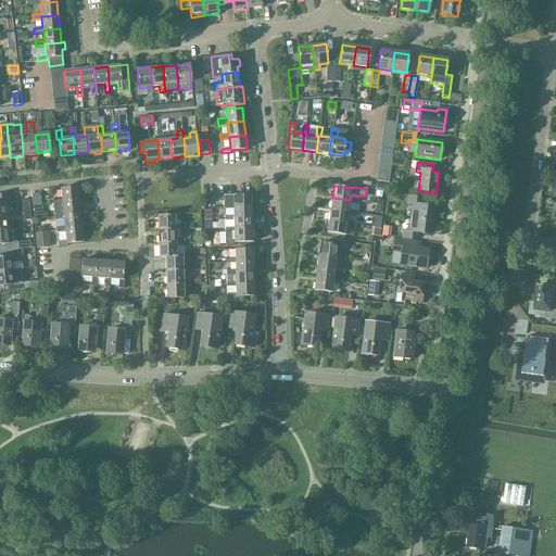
[(53,205),(62,205),(62,203),(79,201),(77,188),(61,189),(62,200),(53,201),(53,205)]
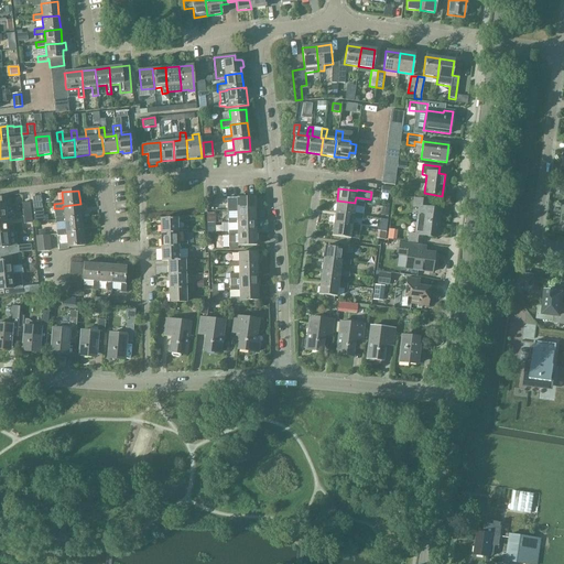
[(32,197),(33,209),(42,208),(40,196),(32,197)]
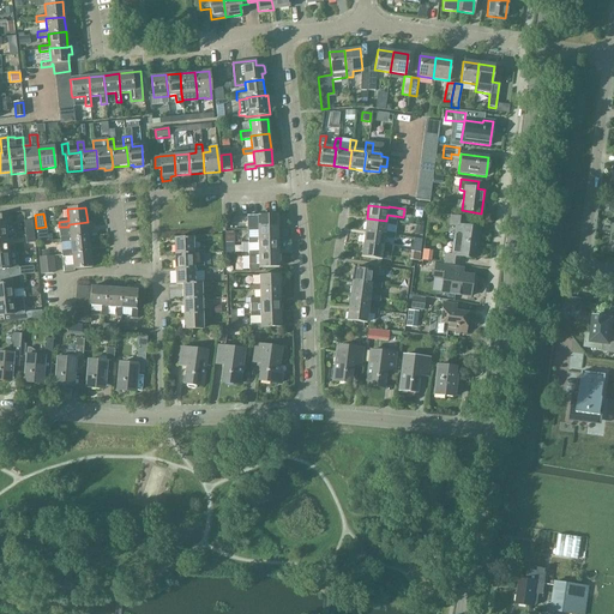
[(0,239),(7,238),(5,223),(10,222),(8,215),(0,215),(0,239)]
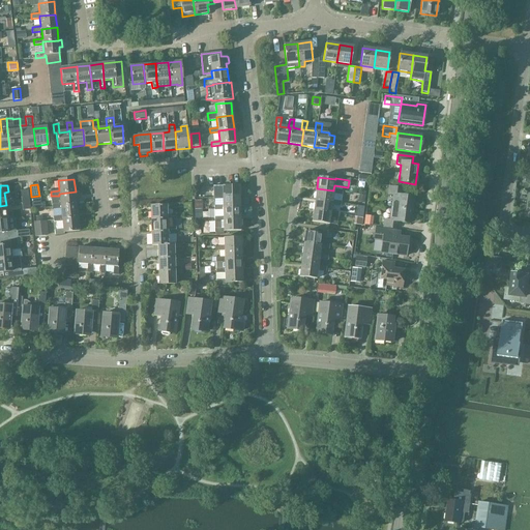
[(214,199),(223,199),(223,198),(239,197),(239,185),(222,186),(223,195),(213,195),(214,199)]
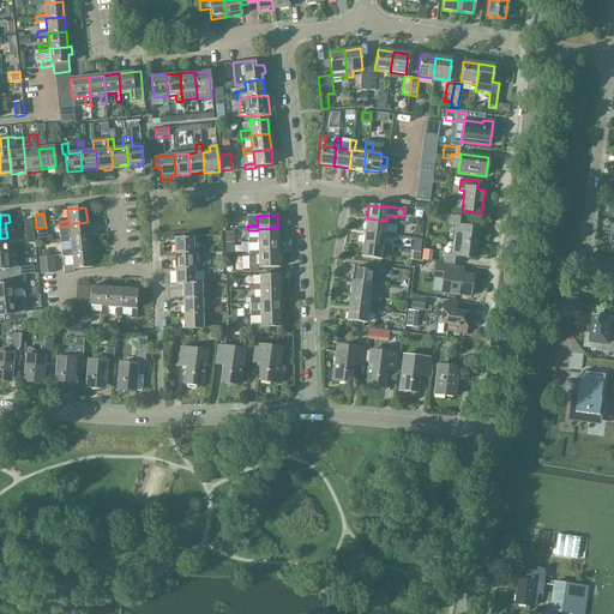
[(455,226),(453,240),(477,244),(479,228),(463,227),(464,217),(450,216),(449,226),(455,226)]
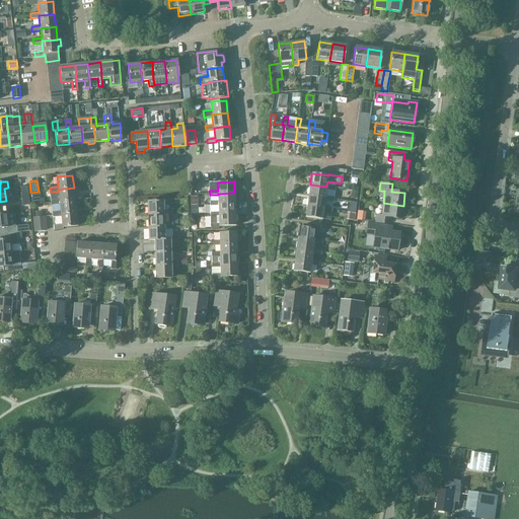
[(335,187),(326,186),(326,187),(310,184),(308,196),(324,198),(325,197),(325,190),(335,192),(335,187)]
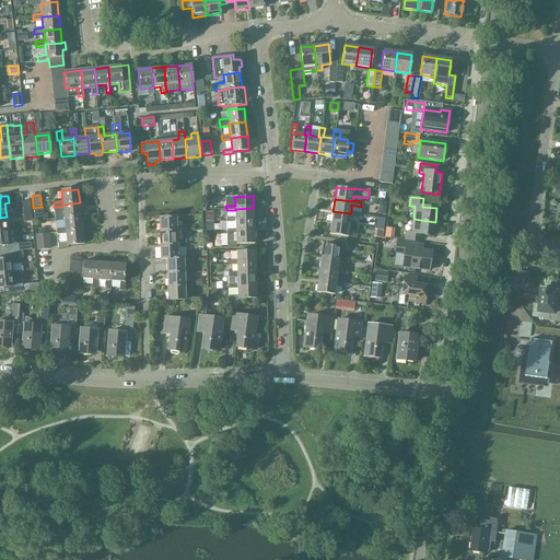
[(22,201),(23,216),(31,214),(30,201),(22,201)]
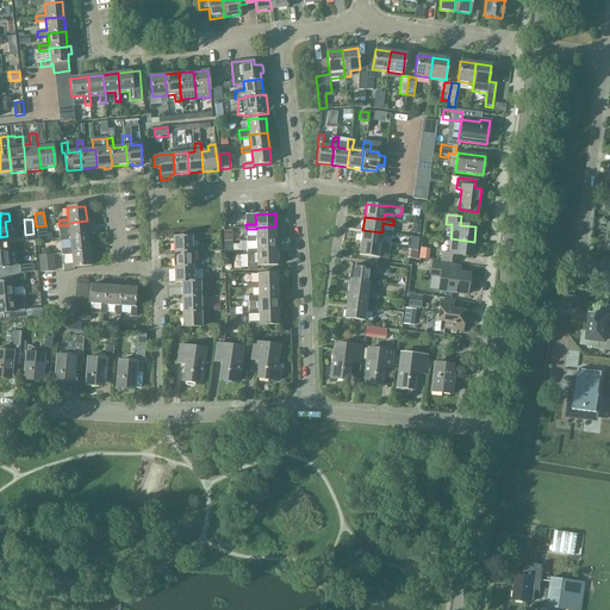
[(88,236),(87,221),(68,223),(68,225),(69,234),(60,235),(60,241),(69,240),(69,237),(88,236)]
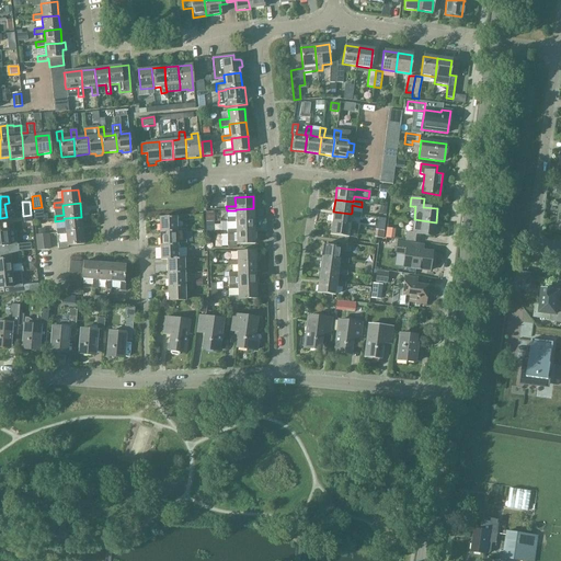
[(253,220),(253,208),(236,209),(236,210),(227,210),(227,222),(236,222),(236,221),(253,220)]
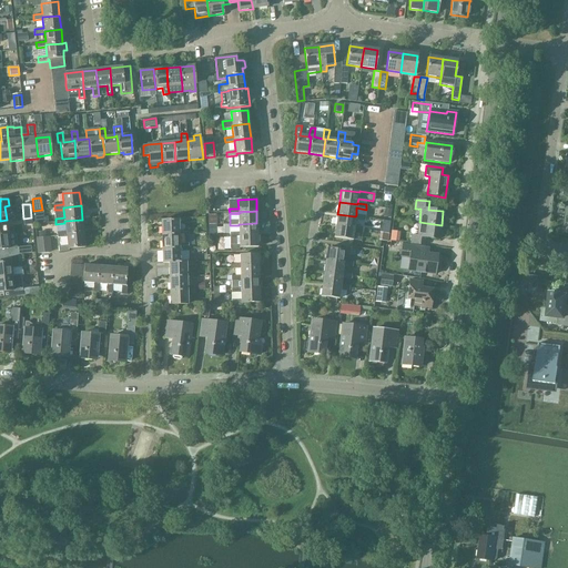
[(216,224),(216,214),(208,215),(208,224),(216,224)]
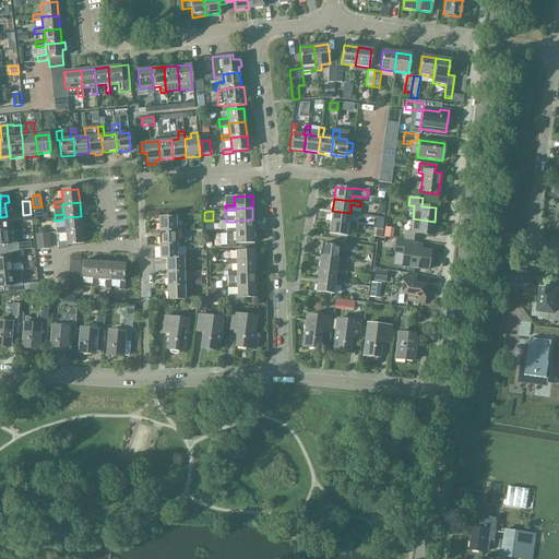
[(359,213),(351,212),(349,213),(332,211),(330,222),(348,225),(348,223),(349,216),(358,217),(359,213)]
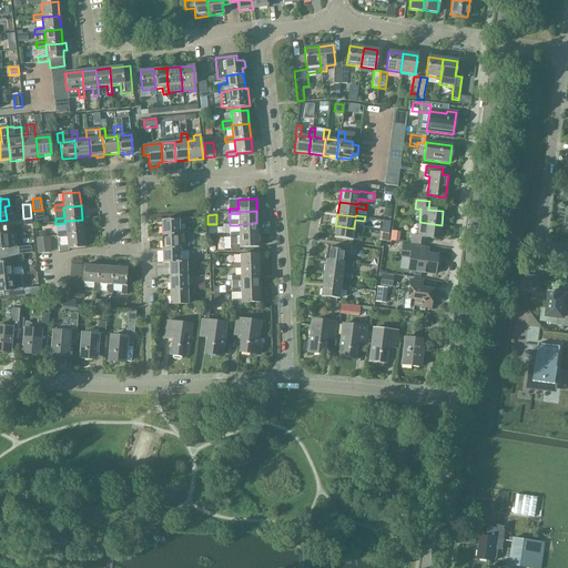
[(161,221),(161,234),(179,233),(179,232),(178,223),(188,223),(188,217),(178,219),(178,220),(161,221)]
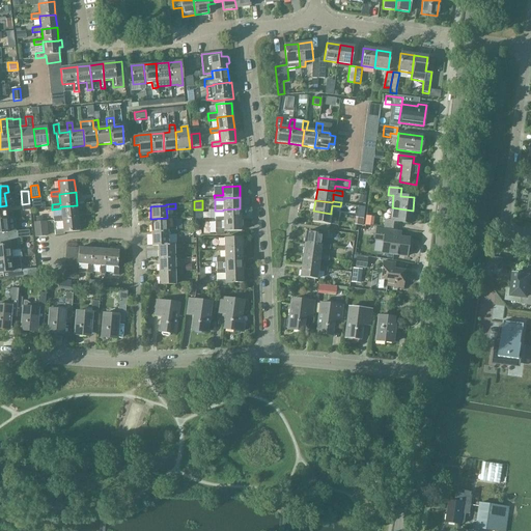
[(78,218),(77,205),(60,206),(60,208),(61,217),(53,218),(54,223),(62,222),(62,220),(78,218)]
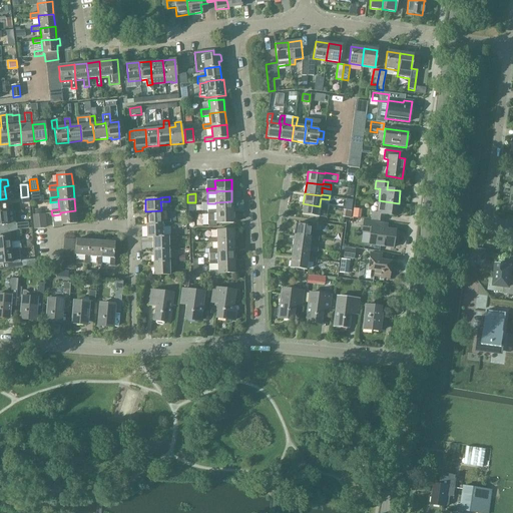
[(397,216),(399,203),(379,200),(377,213),(372,212),(371,220),(383,221),(384,214),(397,216)]
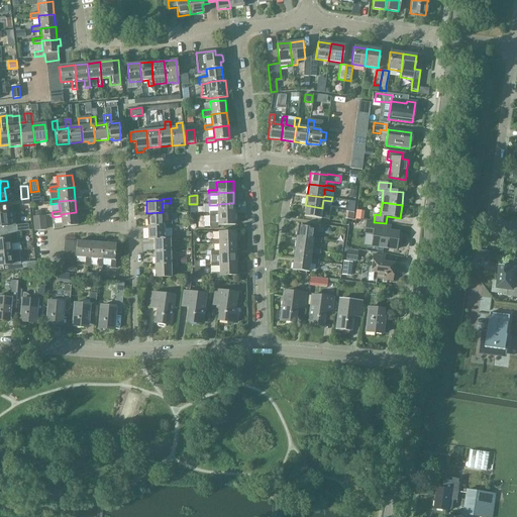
[(217,216),(217,214),(234,214),(234,210),(236,210),(236,203),(233,203),(217,204),(217,205),(209,205),(209,216),(217,216)]
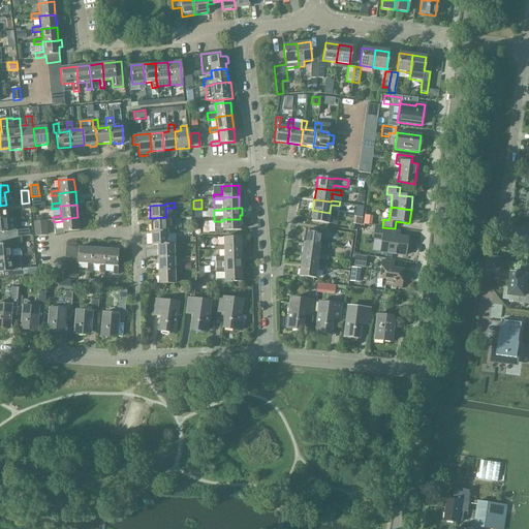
[(201,218),(201,210),(193,210),(194,219),(201,218)]
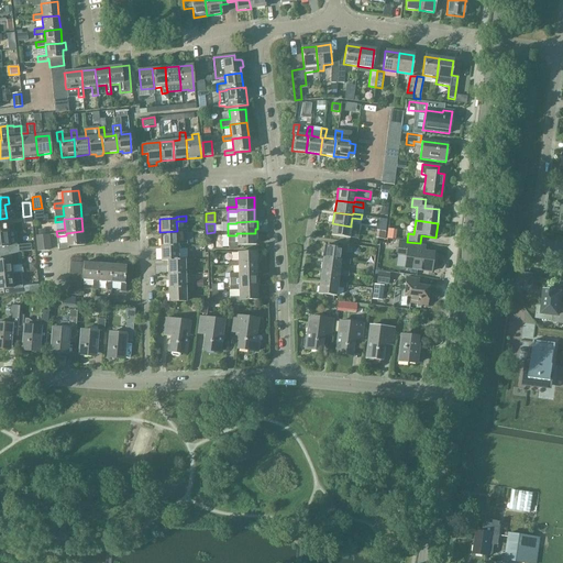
[(360,227),(351,224),(351,227),(332,223),(331,235),(349,238),(350,230),(360,231),(360,227)]
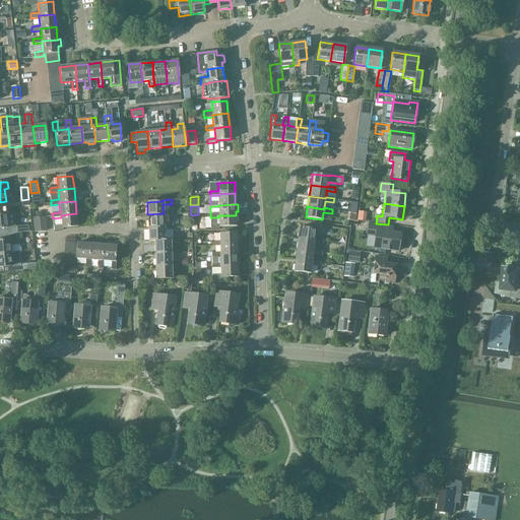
[(351,207),(350,214),(358,215),(359,208),(351,207)]
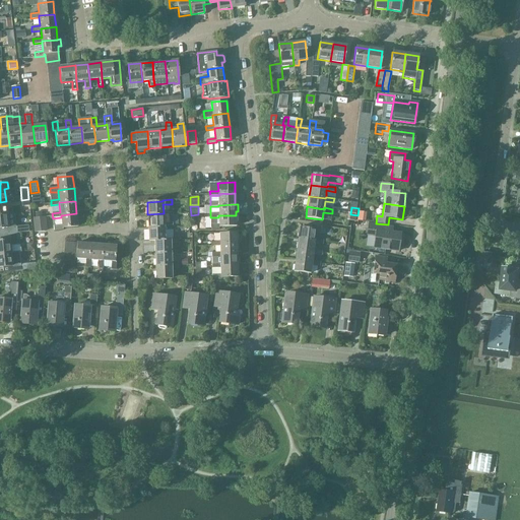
[(164,212),(164,213),(147,214),(148,228),(165,228),(164,225),(172,224),(172,217),(172,212),(164,212)]
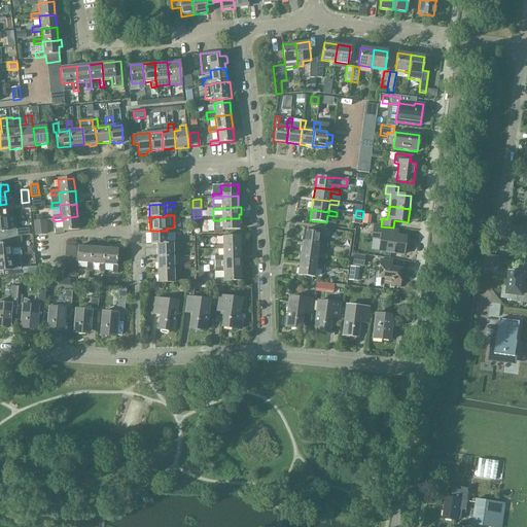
[(78,230),(77,216),(62,218),(62,220),(63,229),(54,230),(55,234),(64,233),(64,231),(78,230)]
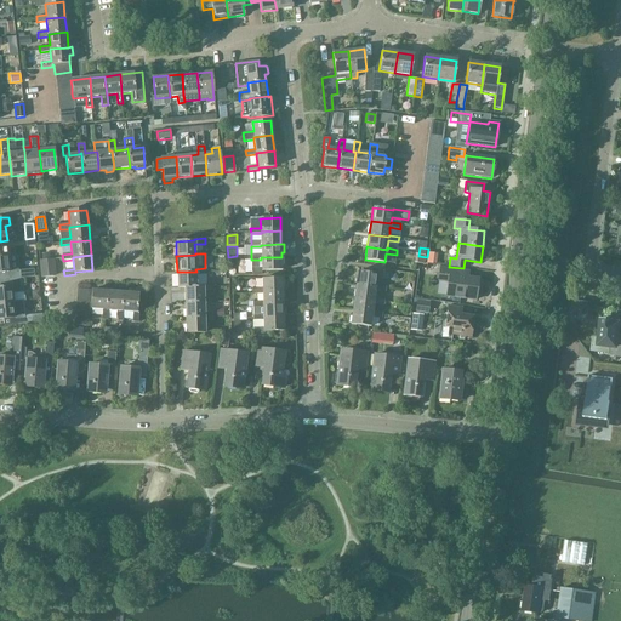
[(11,272),(9,256),(0,256),(0,272),(3,273),(4,280),(23,278),(35,277),(34,269),(11,272)]
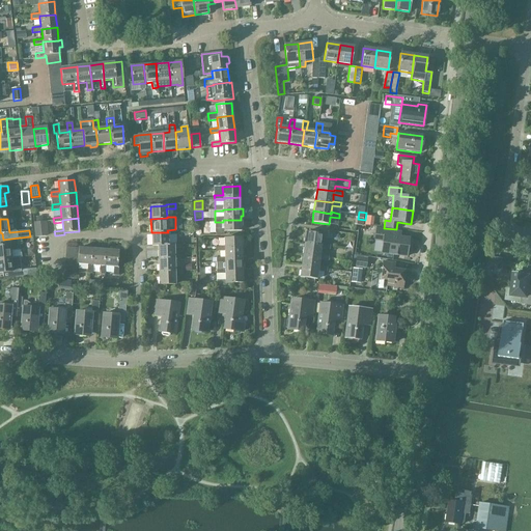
[(241,231),(241,220),(223,220),(223,222),(215,222),(215,228),(215,233),(224,233),(224,231),(241,231)]
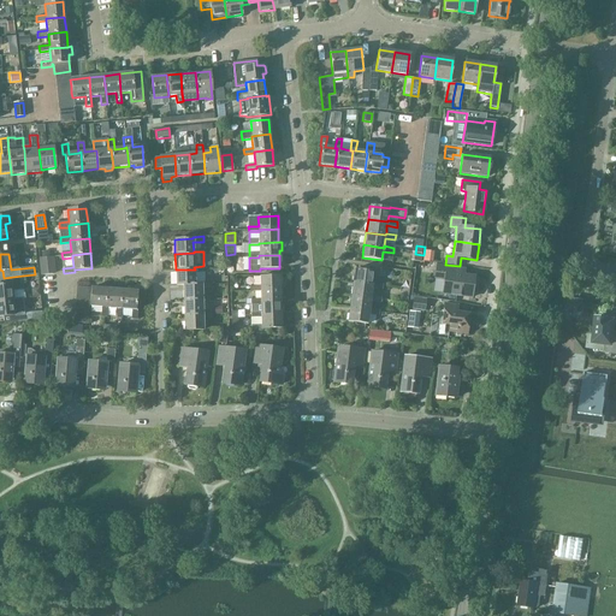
[(39,259),(40,271),(48,270),(48,266),(54,266),(53,256),(39,259)]
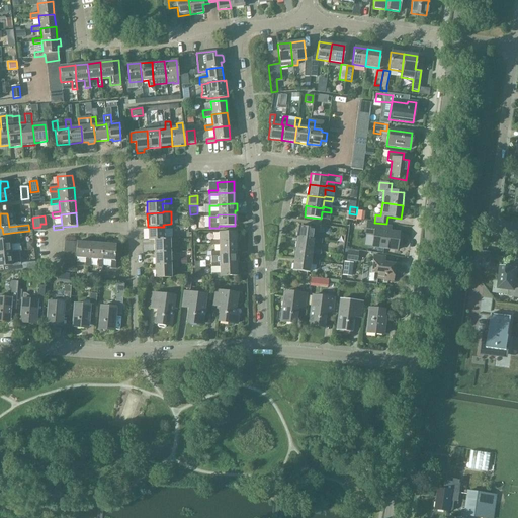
[(171,224),(163,225),(164,227),(148,227),(148,240),(154,240),(164,240),(164,239),(164,230),(172,229),(171,224)]
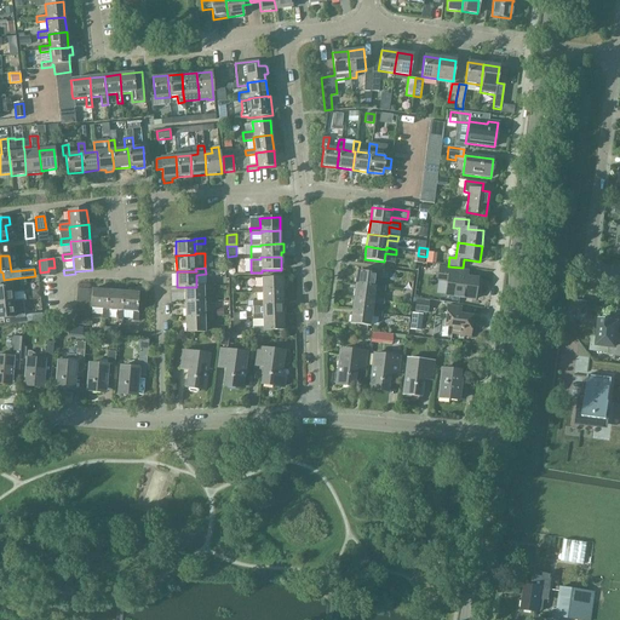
[(466,271),(438,268),(437,274),(435,274),(434,281),(446,282),(445,296),(475,299),(477,279),(466,277),(466,271)]
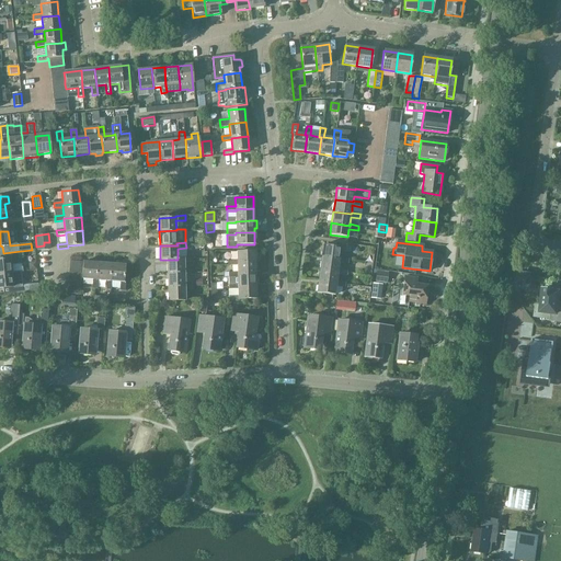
[(322,245),(321,258),(339,260),(340,258),(340,251),(350,252),(350,248),(341,247),(340,248),(322,245)]
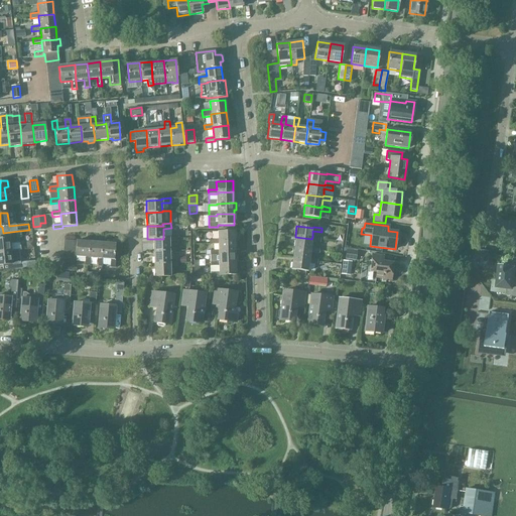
[(20,242),(19,231),(3,233),(3,239),(0,239),(0,252),(11,251),(10,243),(20,242)]
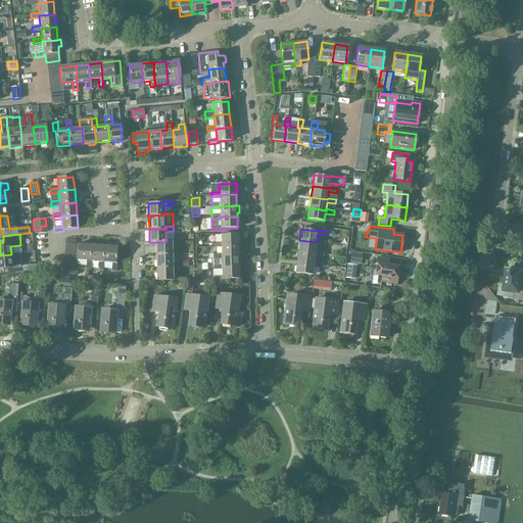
[(212,247),(221,247),(221,246),(237,245),(237,234),(221,235),(221,243),(212,243),(212,247)]
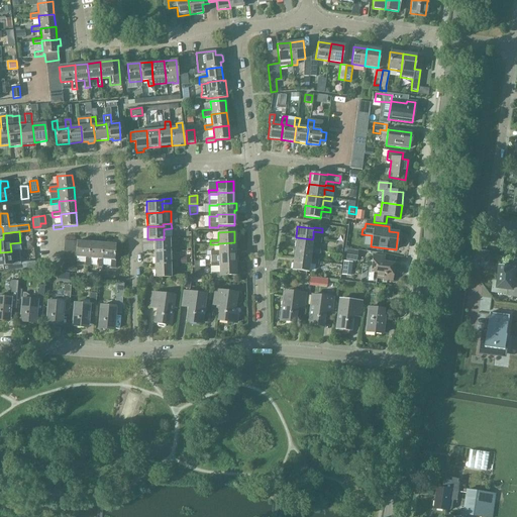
[(169,237),(164,238),(164,239),(153,239),(154,252),(170,251),(170,249),(170,241),(178,241),(178,236),(169,236),(169,237)]
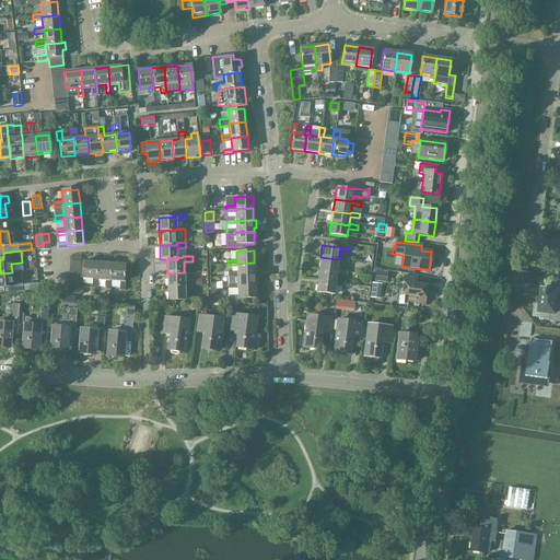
[(348,258),(339,257),(338,259),(321,257),(318,269),(337,271),(337,269),(338,263),(347,264),(348,258)]
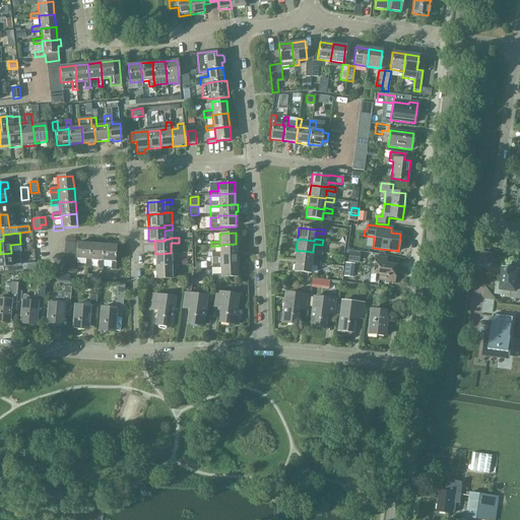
[(88,260),(89,244),(77,244),(76,259),(86,259),(85,268),(90,268),(90,260),(88,260)]
